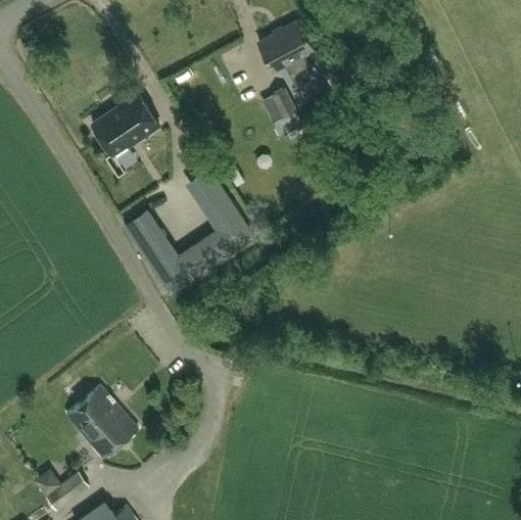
[(304,57),(315,51),(300,22),(261,44),(276,73),(288,65),(297,85),(315,76),(304,57)]
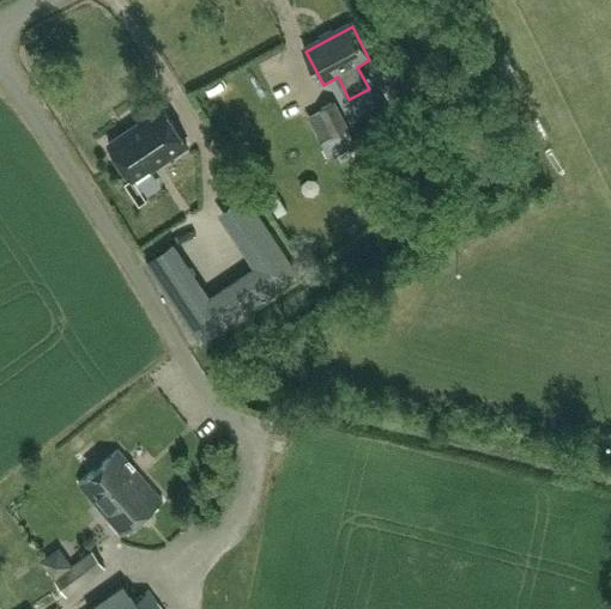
[(139,180),(151,171),(151,172),(188,148),(159,105),(139,120),(144,127),(133,135),(131,133),(110,146),(134,182),(139,180)]
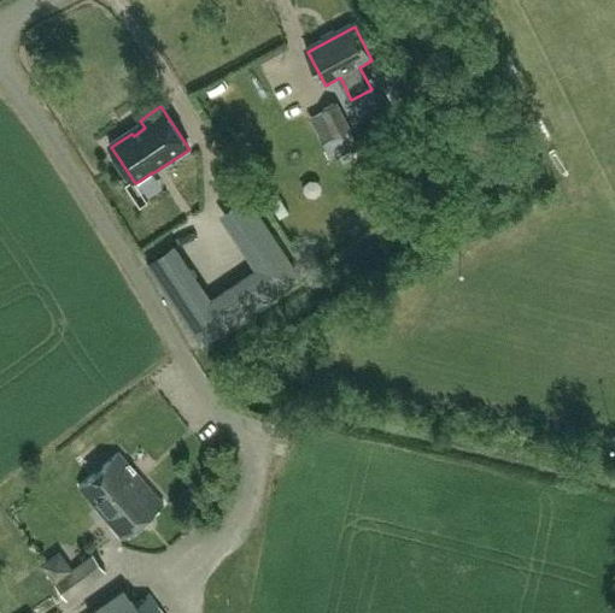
[(323,115),(339,142),(353,134),(339,106),(323,115)]
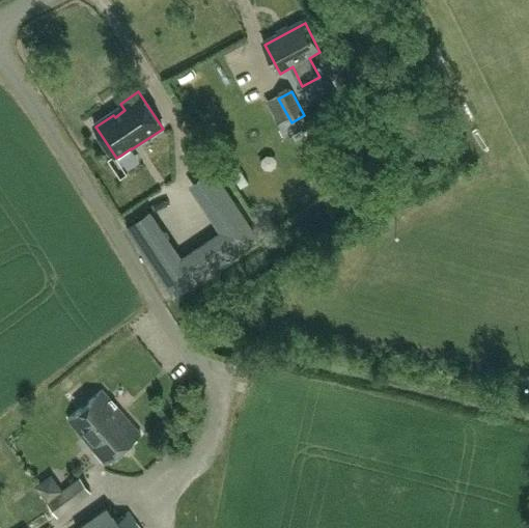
[(144,218),(128,230),(174,299),(260,241),(214,172),(198,184),(232,234),(179,271),(144,218)]
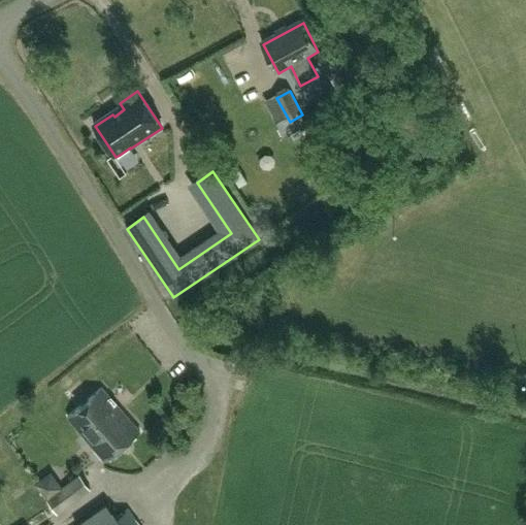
[(111,428),(114,430),(127,420),(102,391),(69,420),(90,445),(111,428)]
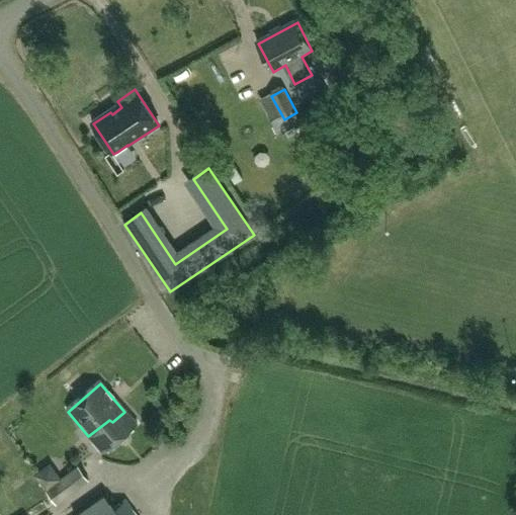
[(138,427),(124,412),(112,422),(109,420),(88,436),(104,455),(138,427)]
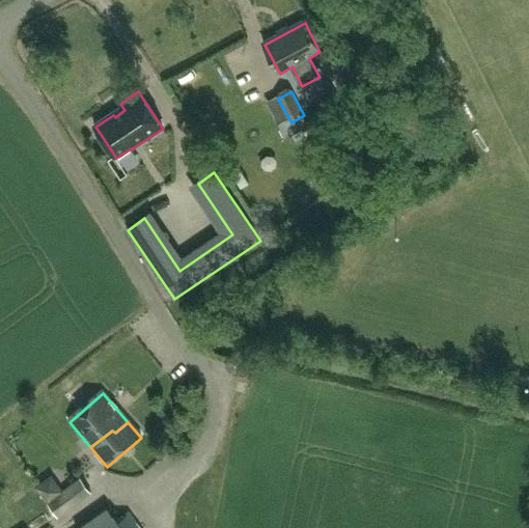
[(59,521),(91,495),(81,480),(49,505),(59,521)]
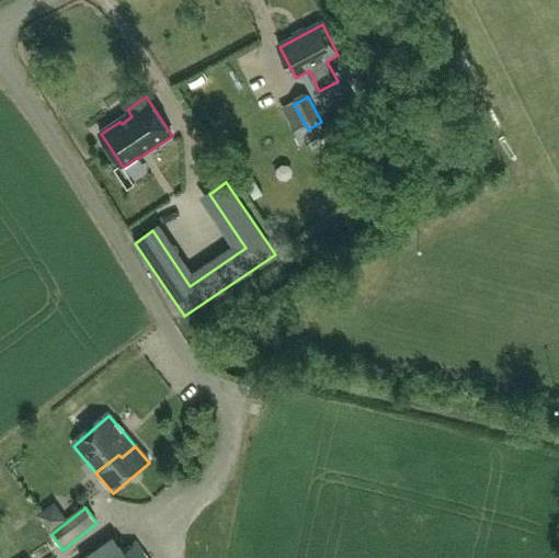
[(147,557),(138,544),(124,550),(115,538),(86,557),(147,557)]
